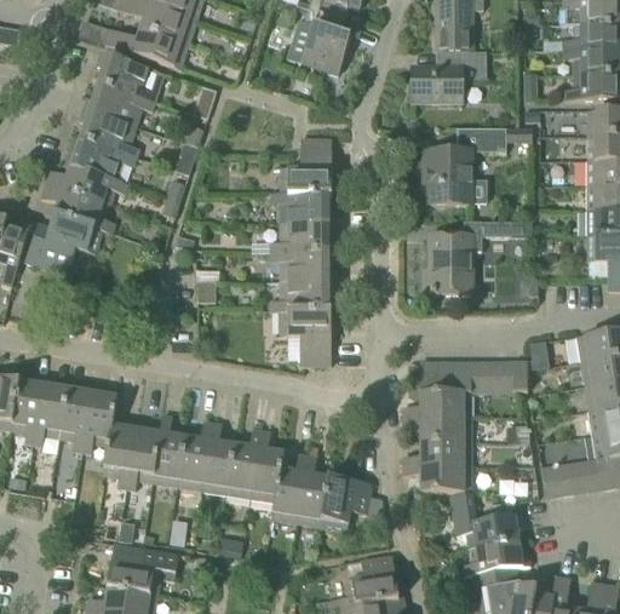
[(196,21),(136,0),(120,0),(116,9),(144,18),(141,28),(189,44),(196,21)]
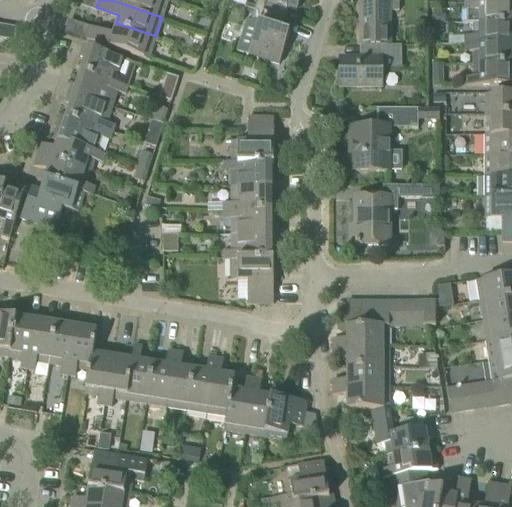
[(112,0),(162,17),(167,0),(112,0)]
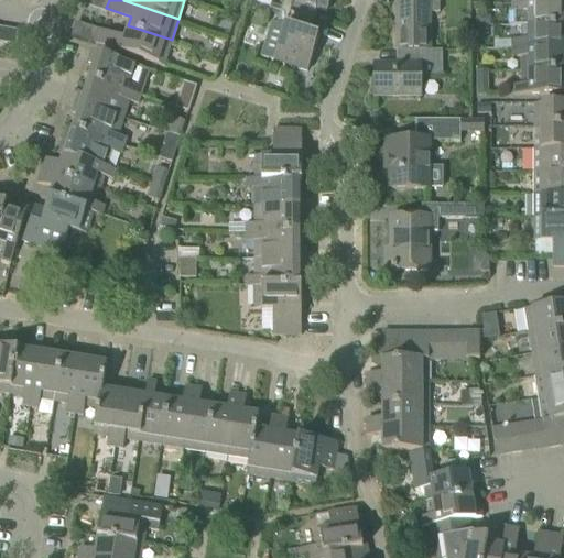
[(283,0),(281,7),(313,18),(317,4),(327,8),(329,0),(283,0)]
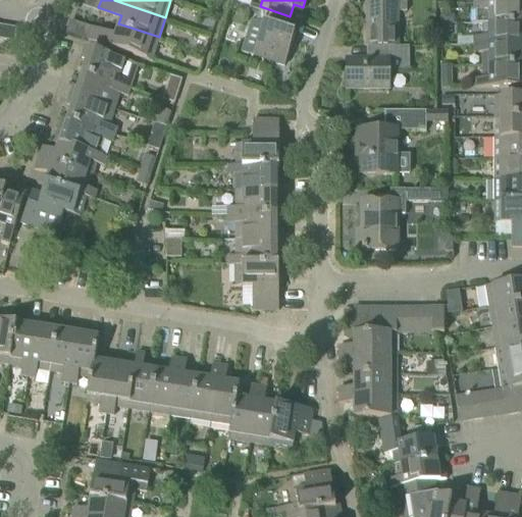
[(375,43),(399,43),(399,8),(407,8),(407,0),(381,0),(367,1),(367,43),(375,43)]
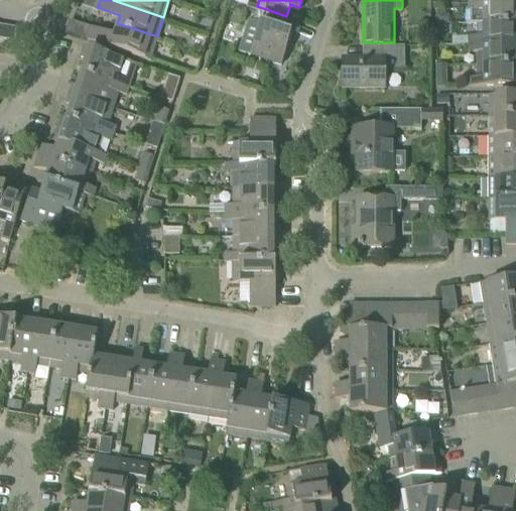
[(469,0),(469,7),(465,7),(465,19),(478,19),(478,20),(515,19),(515,0),(469,0)]
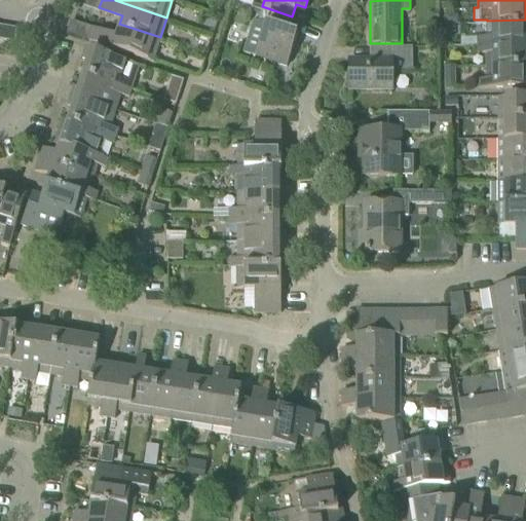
[(262,6),(259,17),(253,15),(241,48),(288,64),(298,31),(289,28),(292,16),(262,6)]
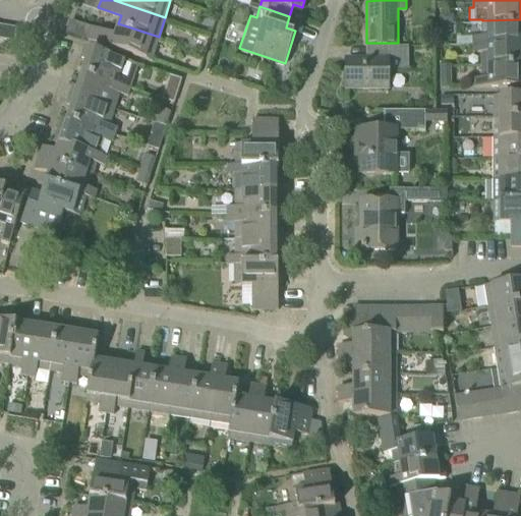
[(454,11),(441,11),(441,19),(454,19),(454,11)]
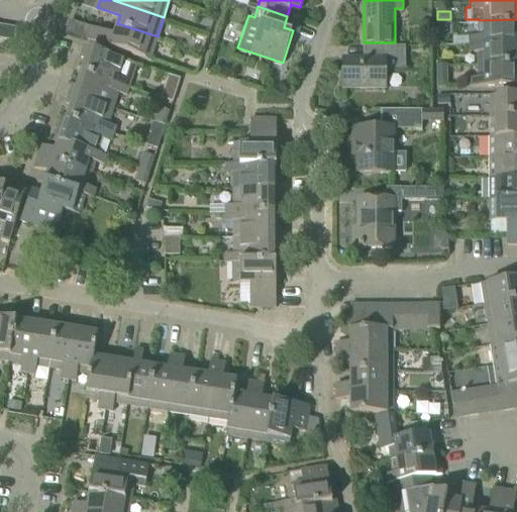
[(470,33),(470,42),(516,41),(516,19),(479,20),(479,33),(470,33)]
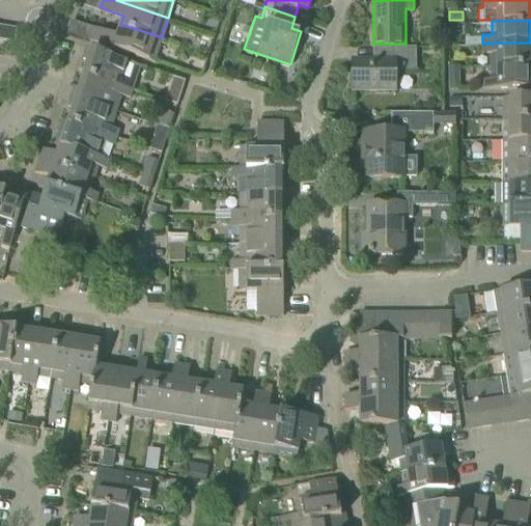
[(94,24),(90,37),(155,58),(162,37),(120,24),(117,32),(94,24)]
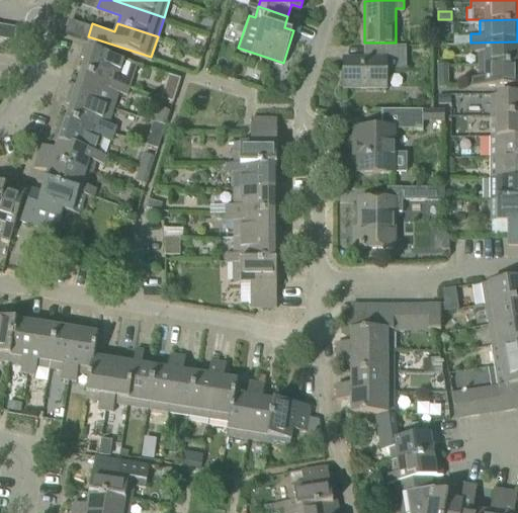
[(517,41),(470,43),(470,49),(480,49),(479,63),(517,62),(517,41)]
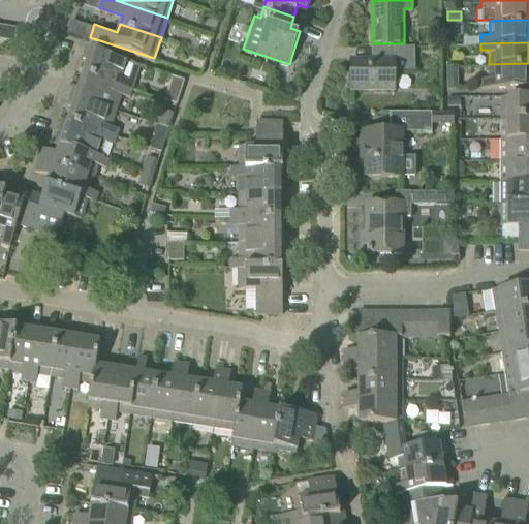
[(404,43),(380,43),(381,57),(353,58),(353,87),(395,86),(394,67),(414,67),(414,43),(404,43)]
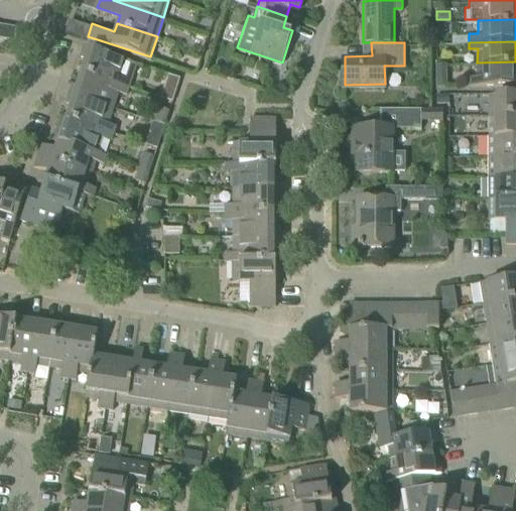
[(84,45),(81,53),(87,55),(83,70),(129,85),(131,77),(136,60),(128,57),(85,43),(84,45)]
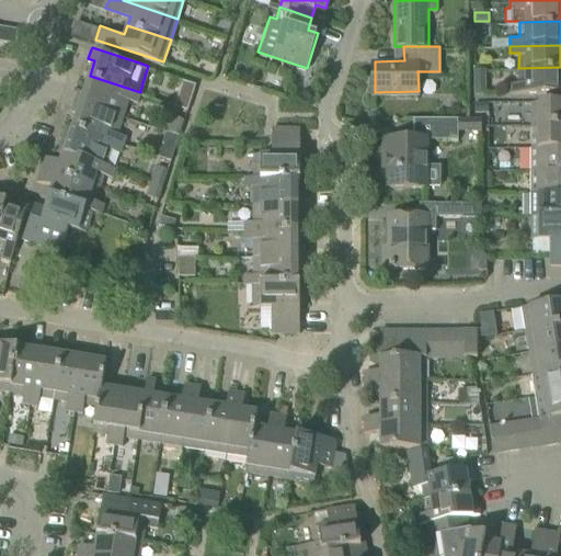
[(473,67),(473,91),(485,91),(485,67),(473,67)]
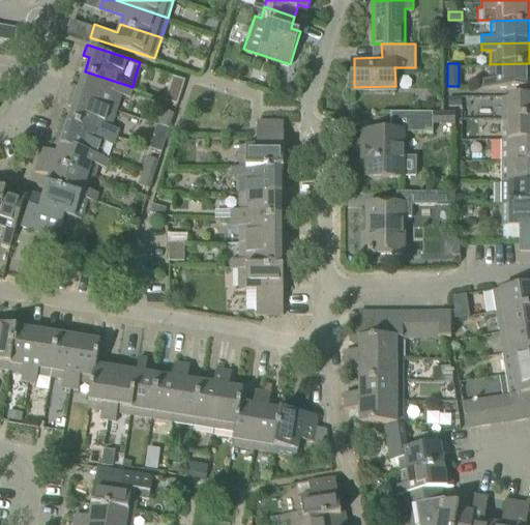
[(529,63),(490,64),(490,77),(481,77),(481,85),(529,85),(529,63)]
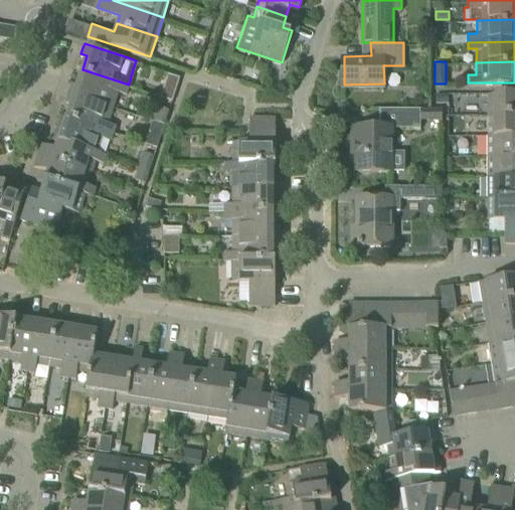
[(72,80),(69,90),(113,104),(118,89),(126,92),(129,85),(82,69),(77,82),(72,80)]
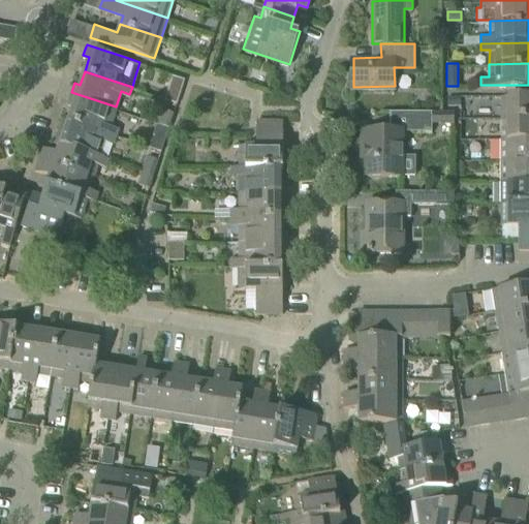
[(169,87),(165,97),(177,100),(181,90),(169,87)]
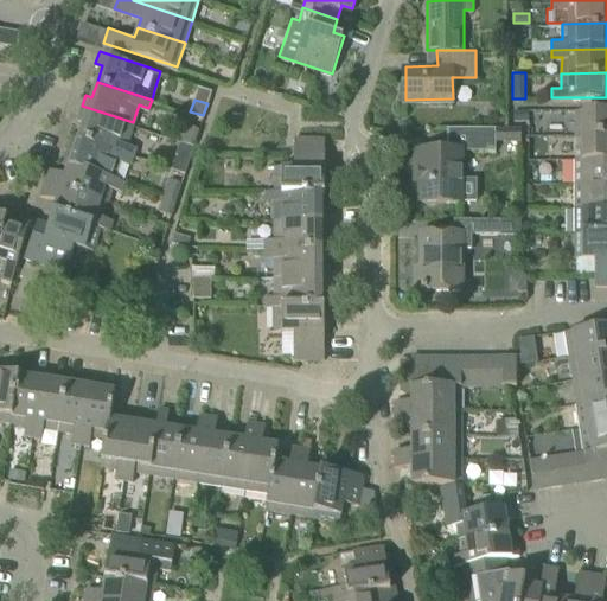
[(82,106),(77,117),(84,120),(80,135),(134,153),(136,145),(127,141),(133,122),(82,106)]
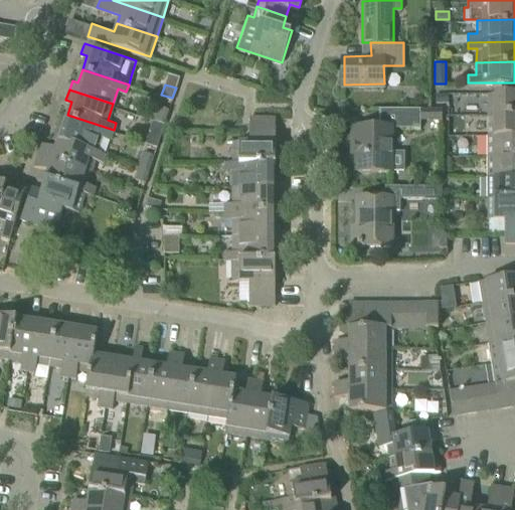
[(437,92),(437,100),(449,100),(449,91),(437,92)]
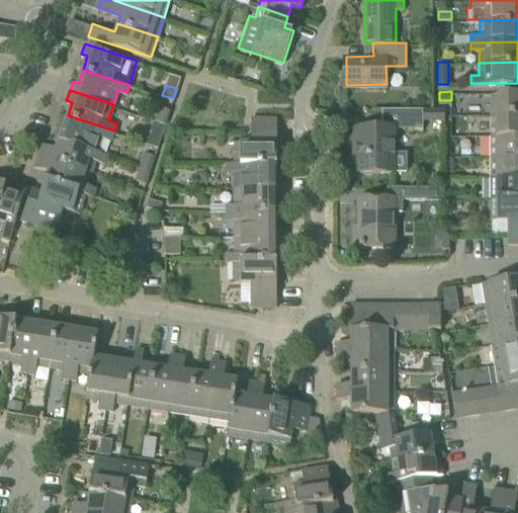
[(517,91),(491,92),(491,113),(517,112),(517,91)]
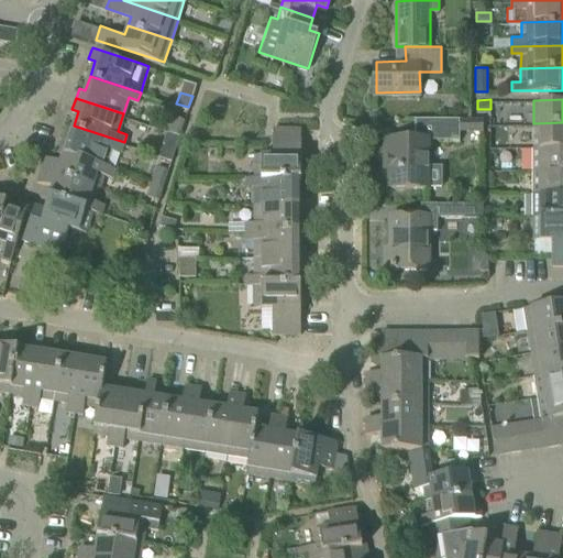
[(185,118),(173,113),(168,129),(179,133),(185,118)]
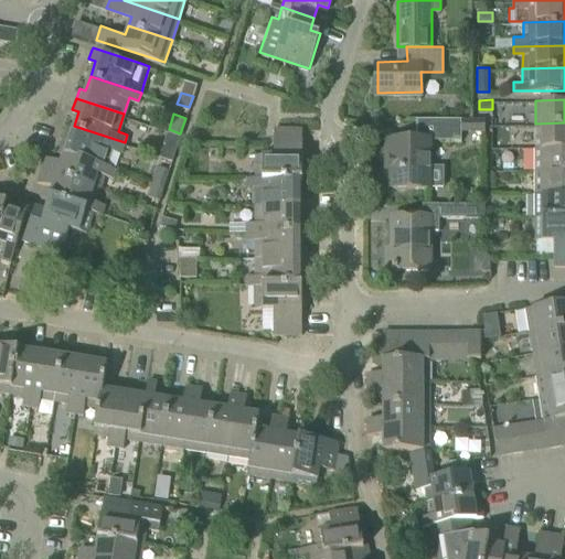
[(484,116),(460,116),(416,116),(416,136),(385,136),(385,154),(390,154),(390,184),(444,184),(444,163),(429,163),(429,137),(460,137),(460,129),(484,129),(484,116)]
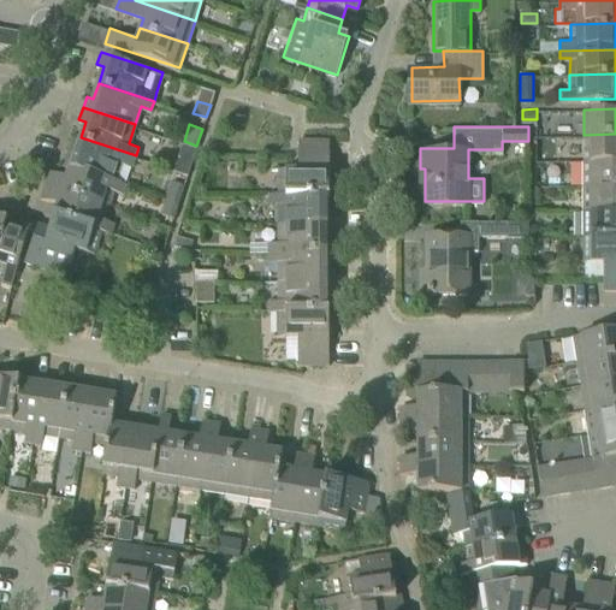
[(615,134),(584,135),(584,159),(615,158),(615,134)]
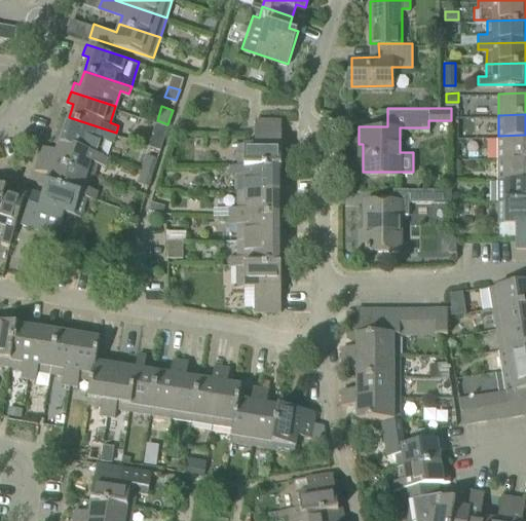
[(59,129),(54,140),(59,141),(59,140),(100,153),(101,152),(105,138),(113,140),(116,133),(69,117),(64,131),(59,129)]
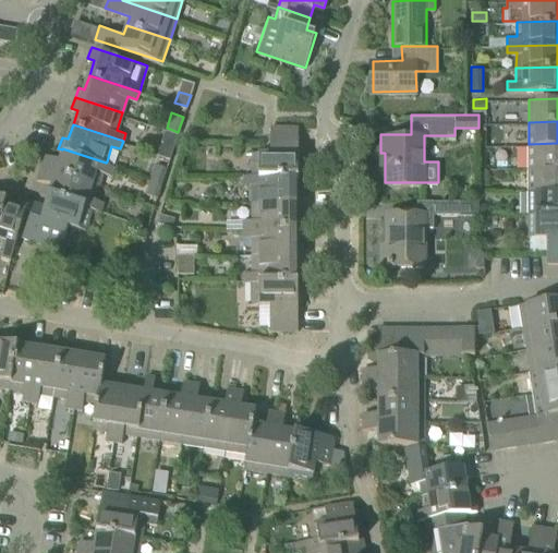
[(299,137),(299,124),(277,124),(270,124),(270,137),(299,137)]
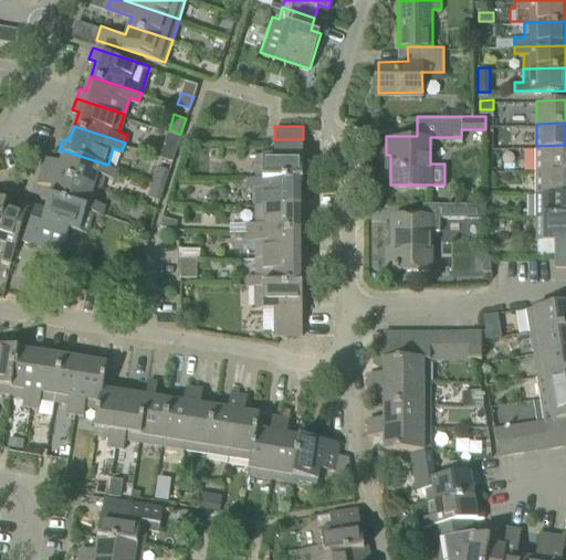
[(303,139),(274,139),(274,152),(257,152),(257,175),(257,176),(300,176),(301,178),(303,178),(303,139)]
